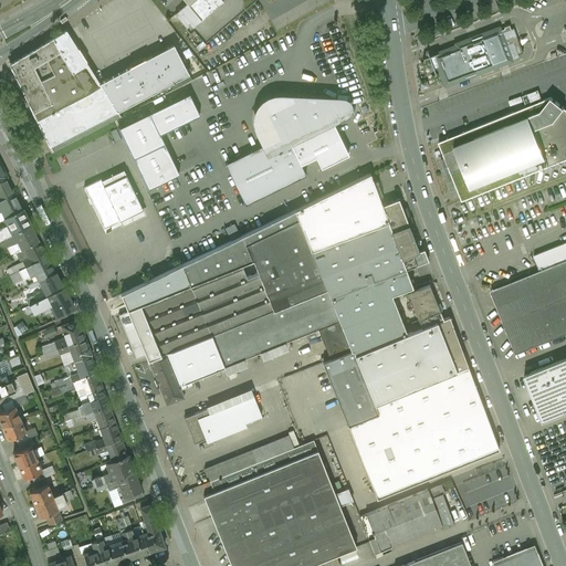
[(221,0),(191,0),(188,3),(201,21),(223,2),(221,0)]
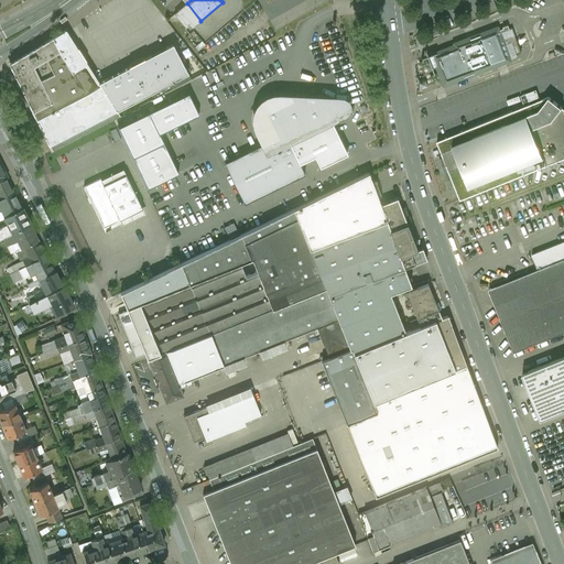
[(201,21),(187,3),(174,14),(186,28),(190,24),(193,28),(201,21)]
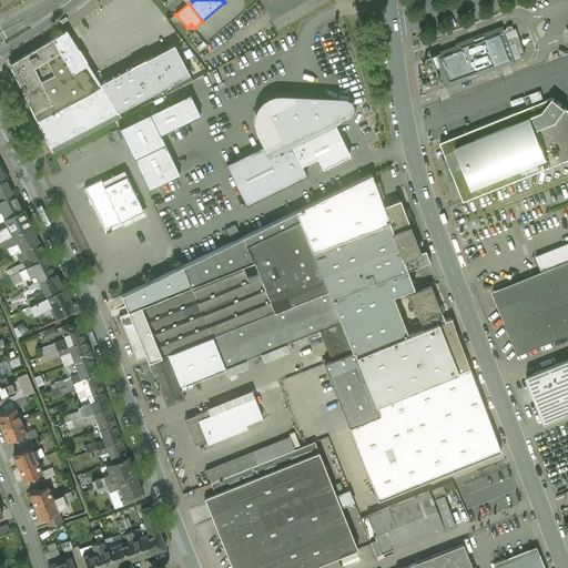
[(488,34),(459,46),(457,50),(454,48),(453,49),(439,53),(429,57),(435,71),(436,70),(435,69),(440,67),(443,74),(443,75),(445,82),(446,82),(448,82),(449,82),(449,83),(452,84),(454,83),(472,77),(470,77),(474,75),(475,77),(495,69),(496,67),(495,64),(499,62),(499,63),(513,58),(508,46),(506,40),(504,33),(516,29),(513,30),(511,26),(506,28),(507,29),(489,36),(488,34)]
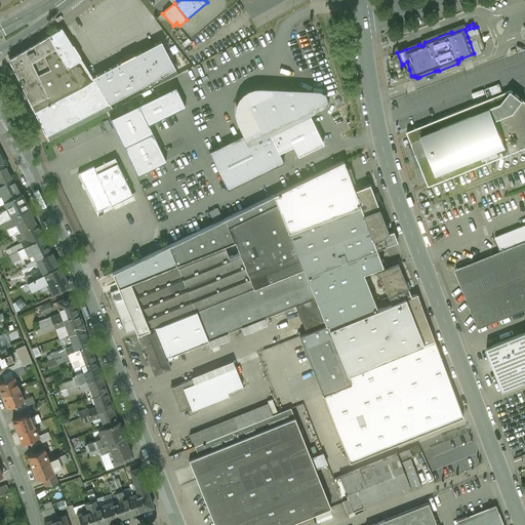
[(71,43),(62,29),(49,36),(54,47),(55,47),(68,68),(81,59),(71,43)]
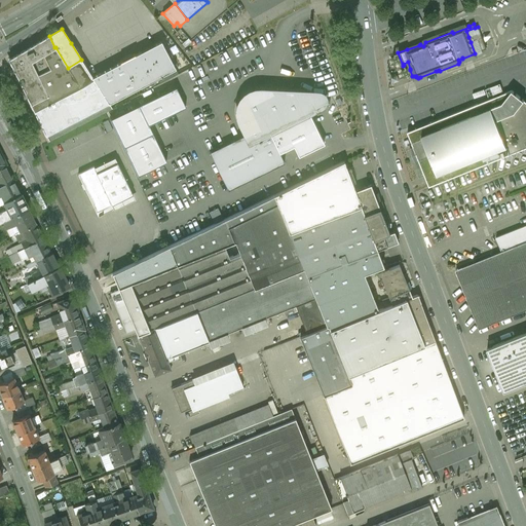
[(480,32),(468,37),(471,42),(476,40),(482,38),(480,32)]
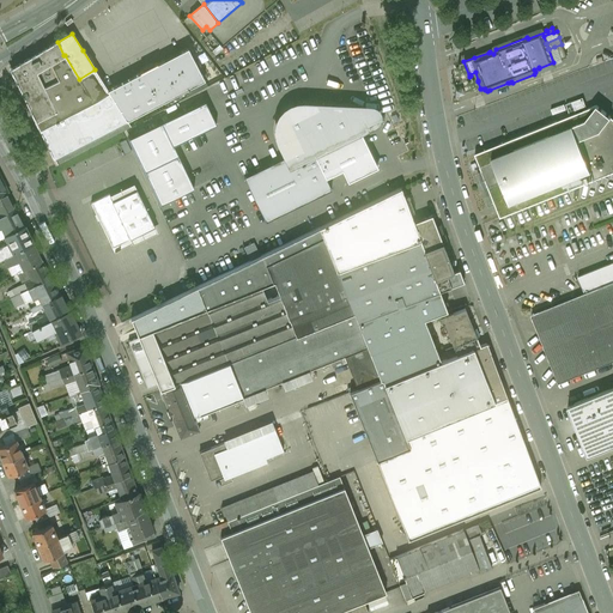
[(58,42),(44,49),(52,64),(64,55),(58,42)]
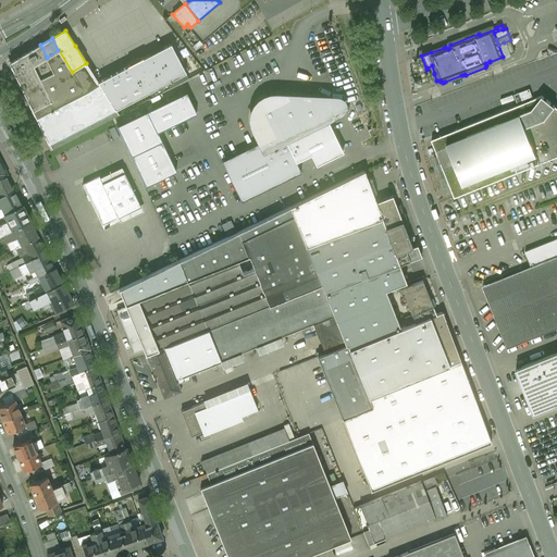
[(510,40),(504,42),(509,54),(515,52),(510,40)]
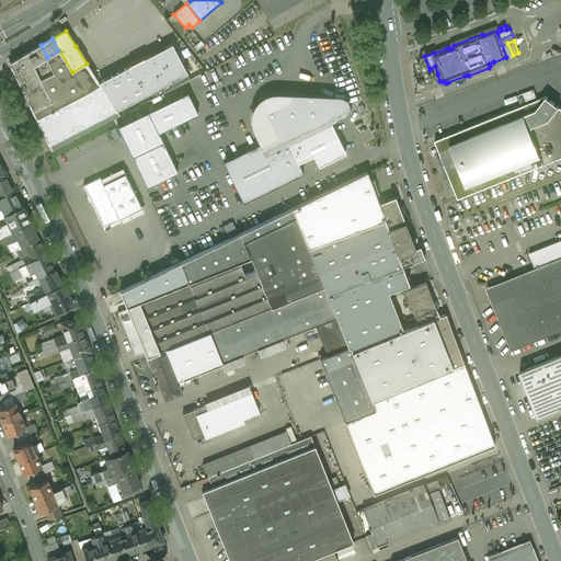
[(99,83),(116,111),(187,73),(172,44),(99,83)]
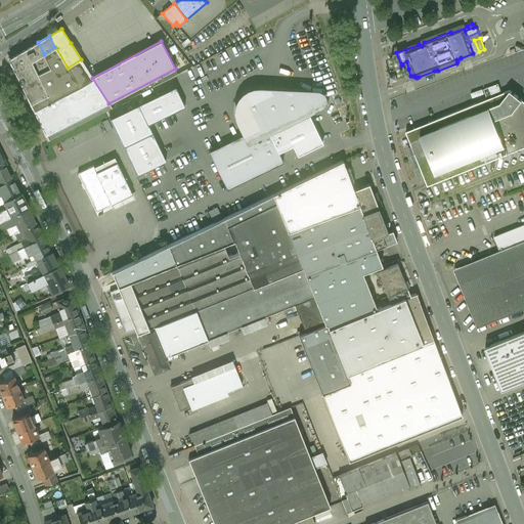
[(48,96),(32,62),(44,54),(38,42),(9,59),(31,104),(48,96)]
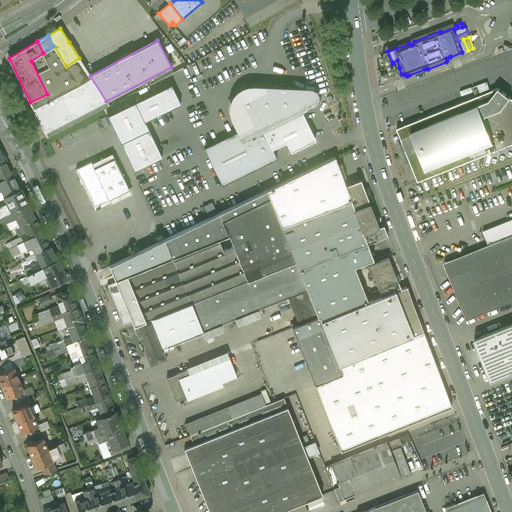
[(78,85),(50,100),(47,94),(30,102),(45,132),(106,101),(90,76),(79,58),(66,66),(78,85)]
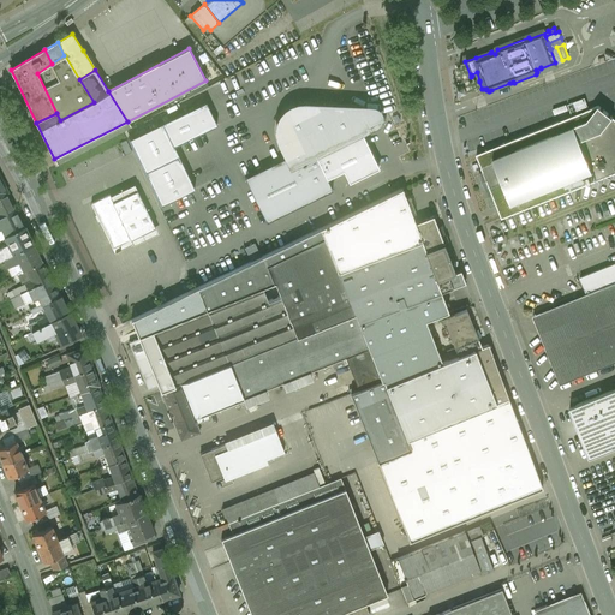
[(585,99),(568,105),(572,117),(578,114),(577,112),(589,107),(585,99)]
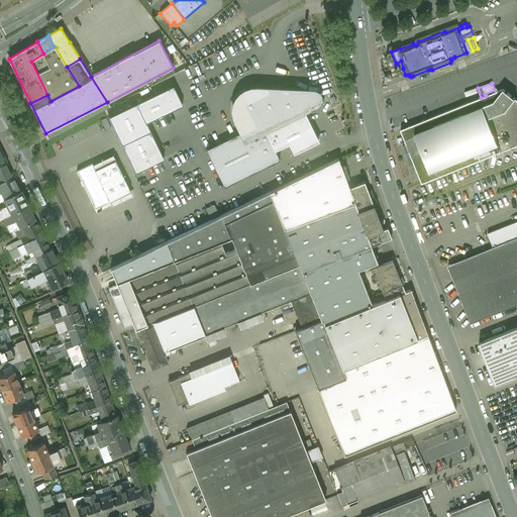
[(174,86),(108,113),(131,171),(162,159),(145,120),(182,106),(174,86)]
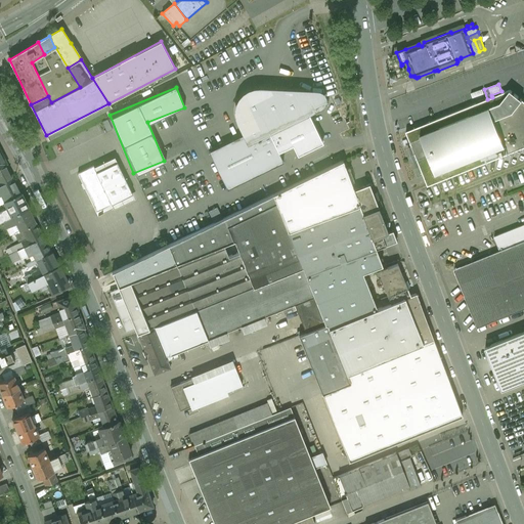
[(304,92),(257,90),(252,91),(249,92),(246,94),(243,97),(241,99),(238,103),(237,106),(236,113),(237,118),(238,121),(245,134),(265,124),(268,131),(308,112),(310,110),(312,107),(313,104),(313,100),(312,97),(310,95),(307,93),(304,92)]
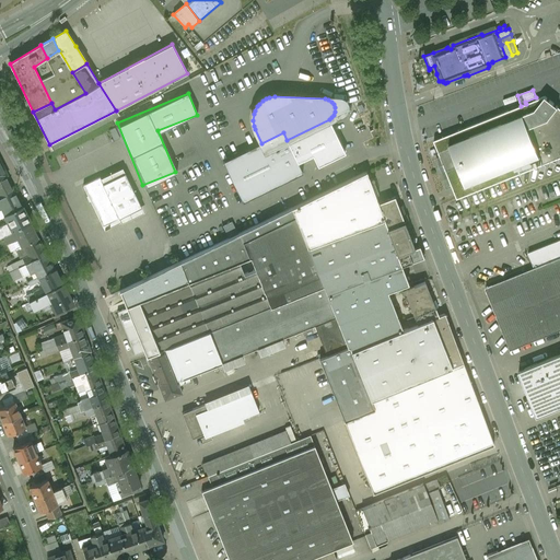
[(521,106),(434,141),(457,199),(559,158),(559,119),(552,114),(559,107),(545,96),(526,104),(521,106)]
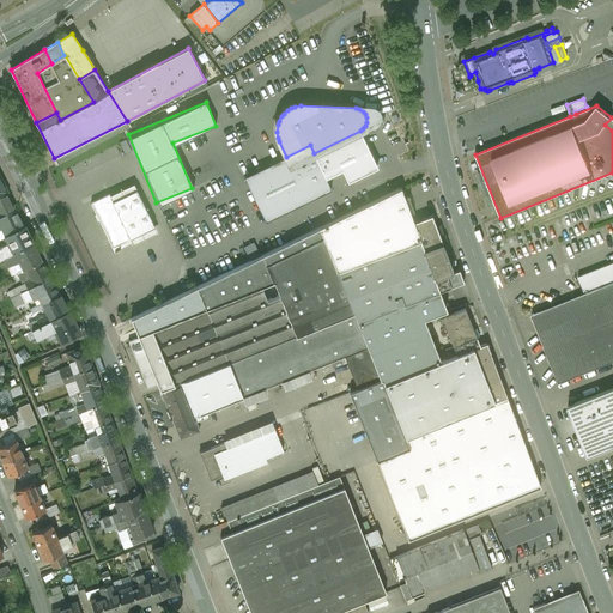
[(127,121),(54,158),(58,165),(131,127),(127,121)]
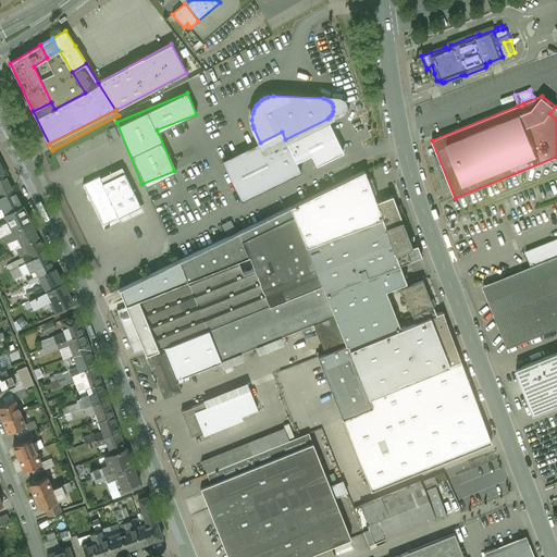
[(120,138),(114,127),(109,130),(114,140),(120,138)]
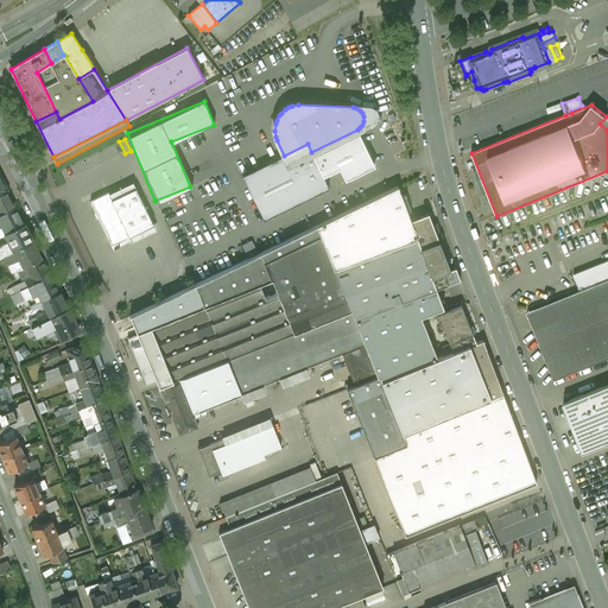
[(284,156),(242,176),(264,220),(329,188),(311,152),(308,144),(284,156)]
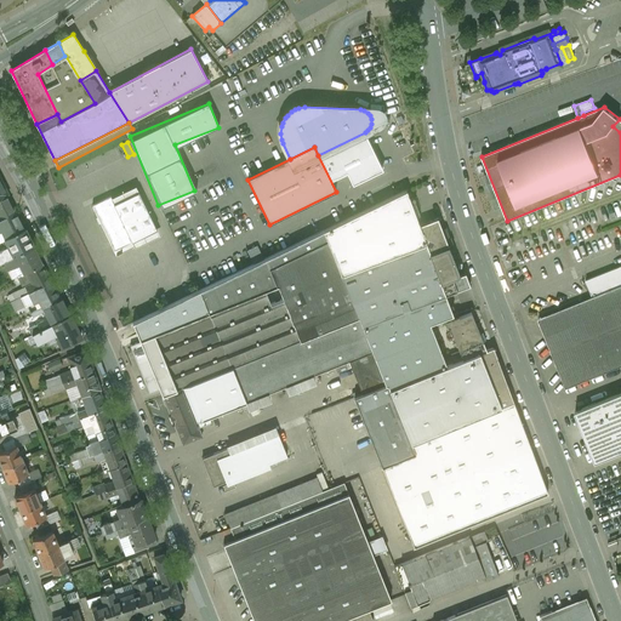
[(406,191),(324,231),(328,240),(339,266),(342,275),(415,249),(426,244),(431,254),(449,246),(451,254),(455,251),(446,228),(443,229),(438,218),(420,226),(406,191)]
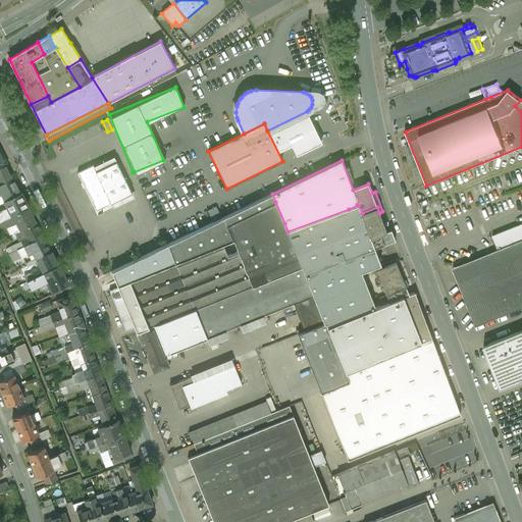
[(96,171),(96,172),(111,204),(132,194),(116,161),(96,171)]
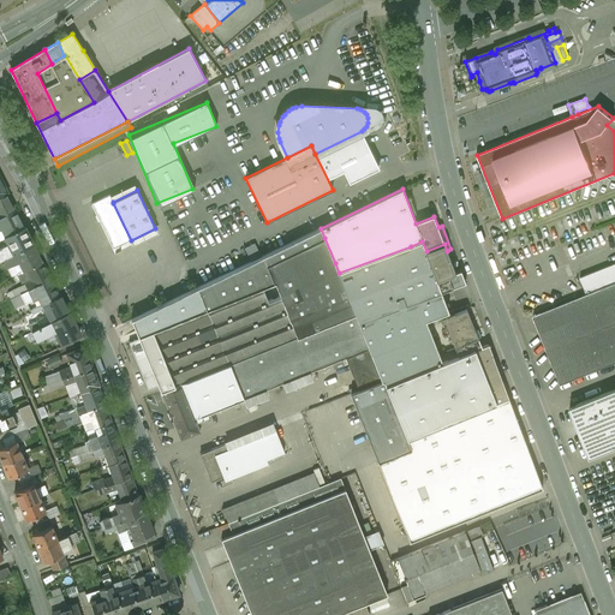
[(16,209),(7,193),(9,192),(0,196),(0,216),(0,218),(16,209)]
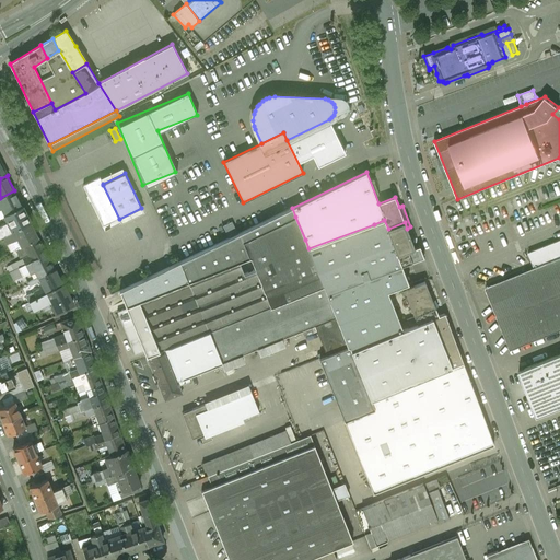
[(119,219),(103,185),(103,184),(101,177),(83,186),(103,226),(105,230),(111,228),(109,228),(108,223),(119,219)]
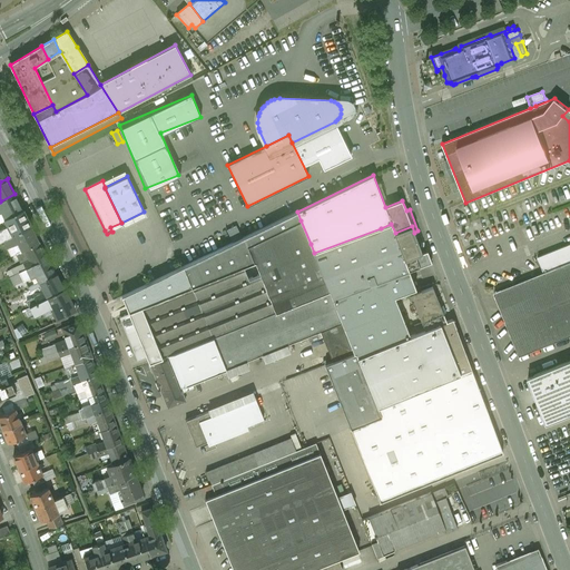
[(15,194),(0,202),(2,207),(8,217),(22,210),(15,194)]
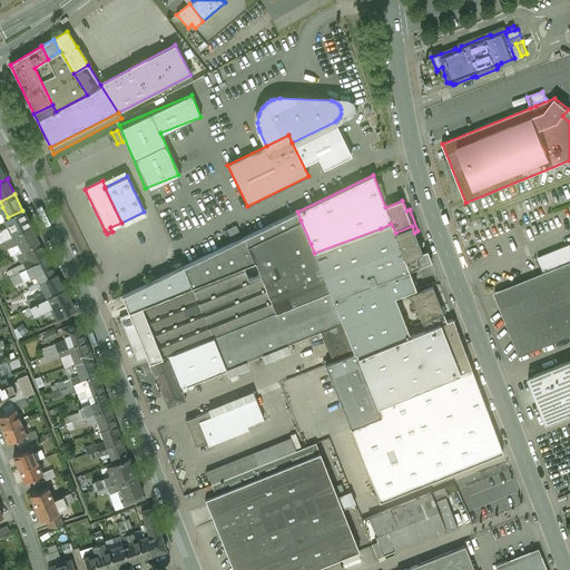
[(8,217),(8,218),(11,225),(0,229),(0,235),(2,241),(3,241),(31,226),(22,210),(8,217)]
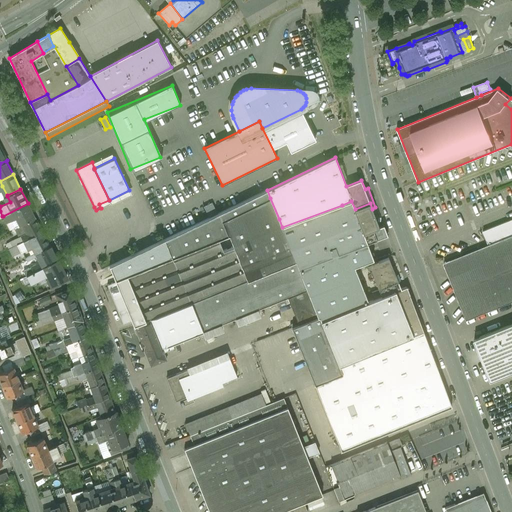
[(267,190),(110,266),(116,281),(127,276),(228,236),(222,221),(270,198),(267,190)]
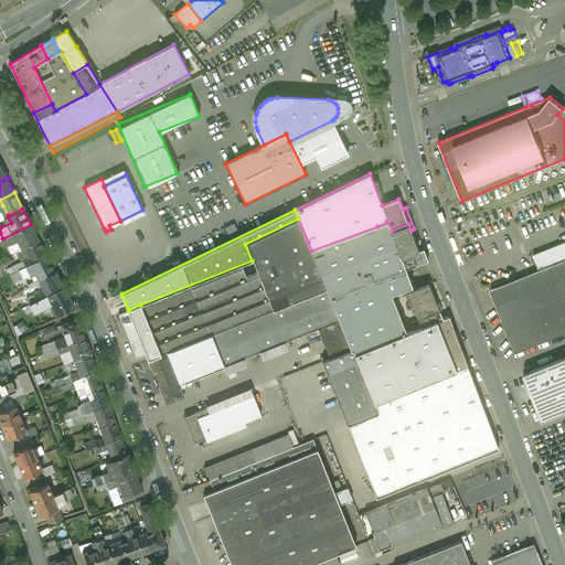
[(298,219),(245,244),(252,260),(253,259),(273,310),(327,289),(311,251),(308,242),(298,219)]
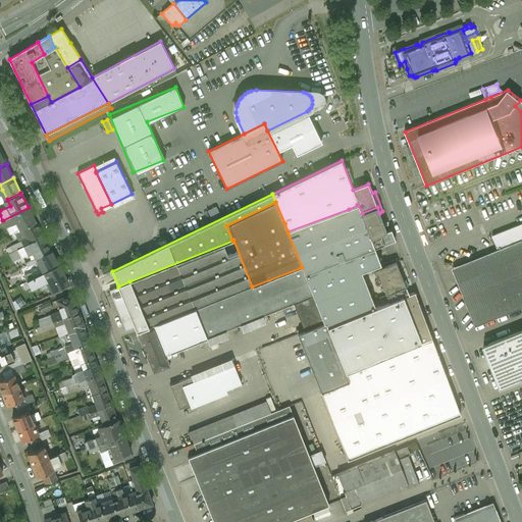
[(362,213),(358,205),(349,209),(356,229),(365,225),(361,213),(362,213)]
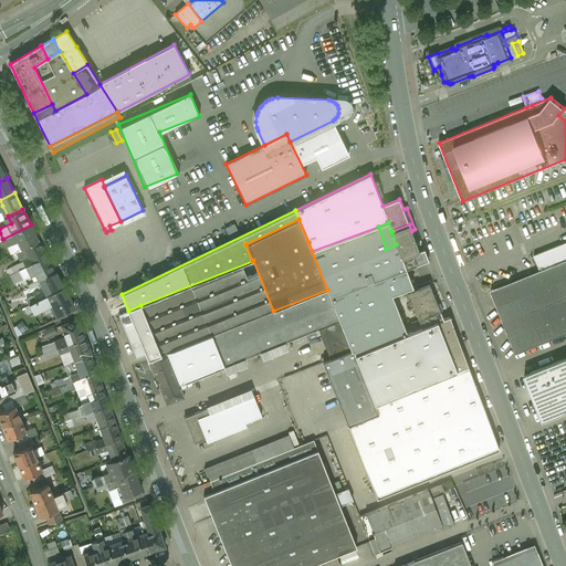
[(31,224),(3,239),(7,247),(18,241),(21,250),(24,248),(39,241),(31,224)]
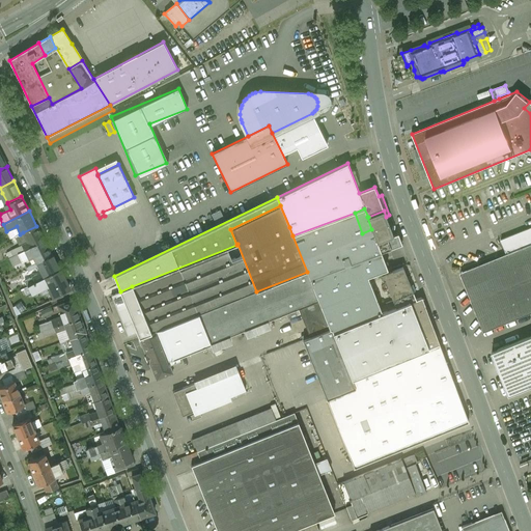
[(368,217),(367,217),(371,229),(376,243),(393,236),(393,235),(386,217),(384,211),(368,217)]
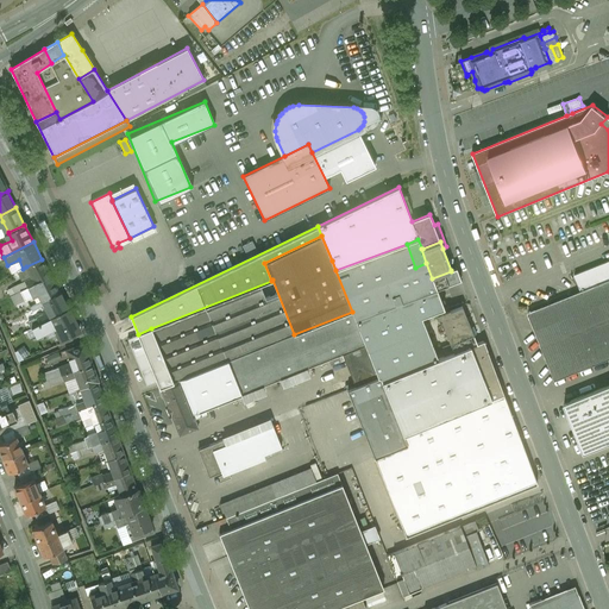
[(407,244),(336,270),(352,312),(356,320),(425,294),(415,268),(407,244)]
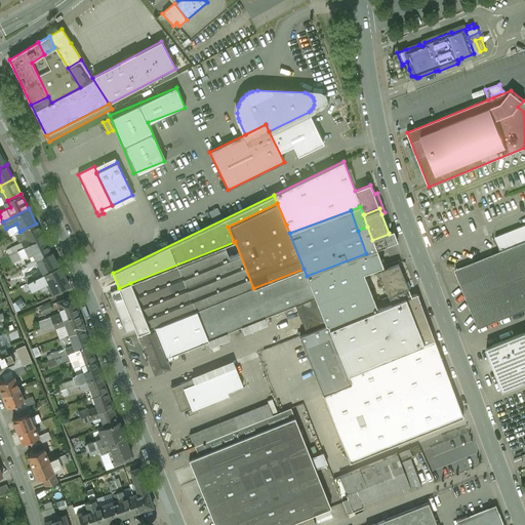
[(36,224),(23,230),(27,238),(28,240),(30,245),(43,238),(36,224)]
